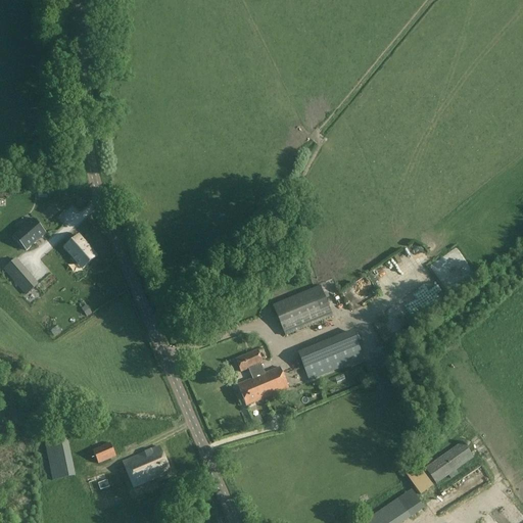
[(33,219),(12,236),(26,251),(46,234),(33,219)]
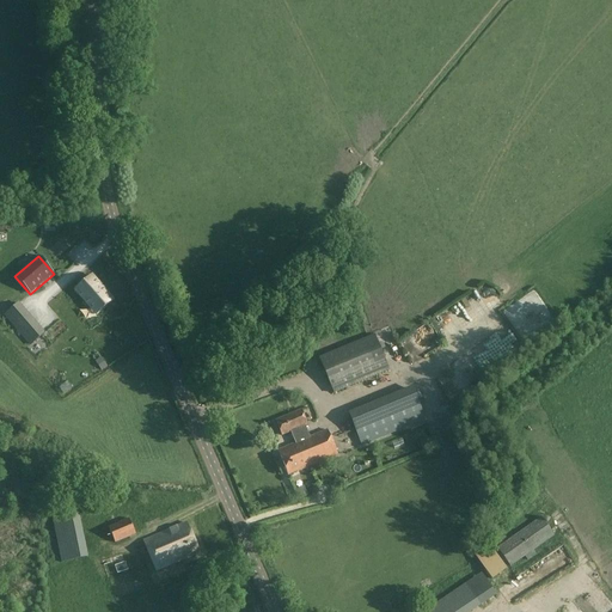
[(92,276),(75,291),(97,314),(114,300),(92,276)]
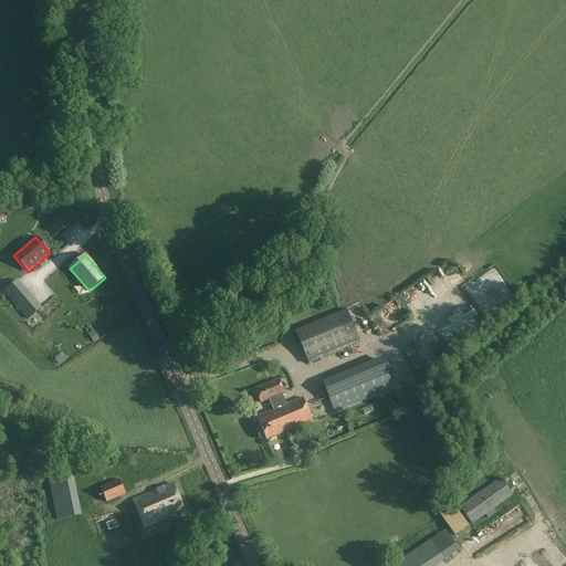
[(0,306),(2,308),(13,290),(0,281),(0,306)]
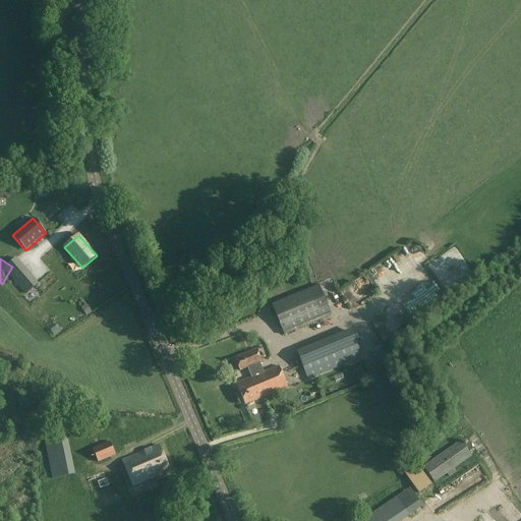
[(22,268),(12,277),(19,285),(30,276),(22,268)]
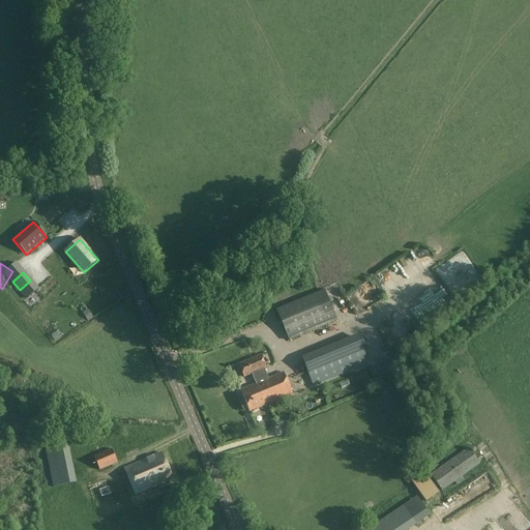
[(412,278),(406,281),(410,287),(415,285),(412,278)]
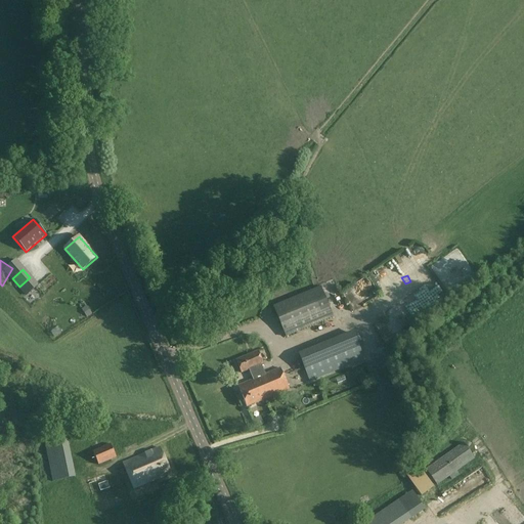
[(25,295),(42,314),(59,298),(42,279),(25,295)]
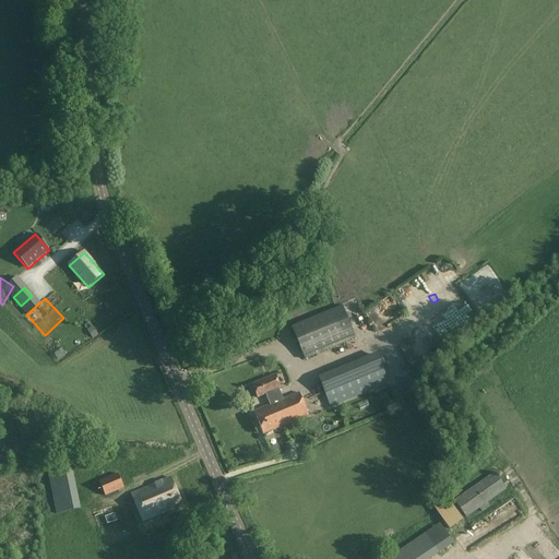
[(333,311),(292,328),(300,349),(305,360),(356,340),(343,307),(333,311)]
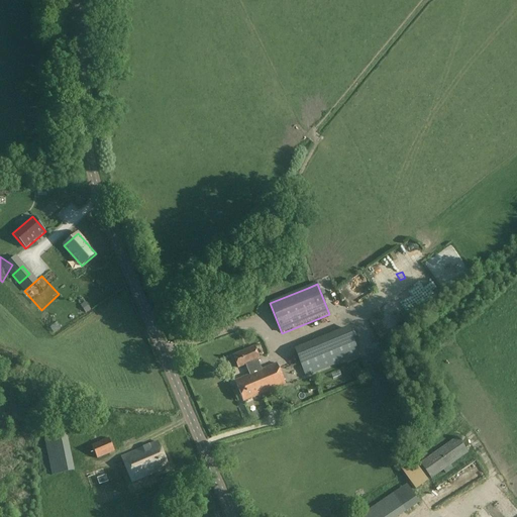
[(86,303),(81,306),(85,313),(90,310),(86,303)]
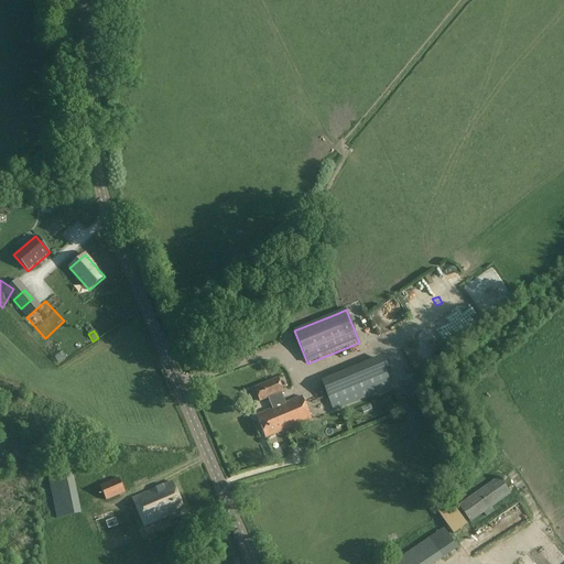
[(438,356),(455,346),(449,336),(432,346),(438,356)]
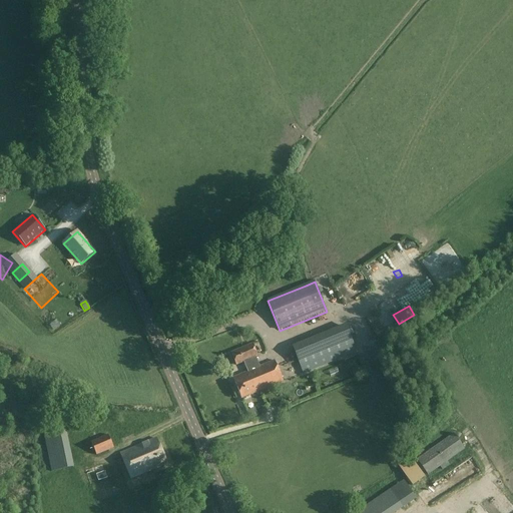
[(251,344),(230,353),(236,366),(243,363),(247,372),(232,378),(241,399),(283,382),(274,361),(260,367),(255,358),(258,357),(251,344)]
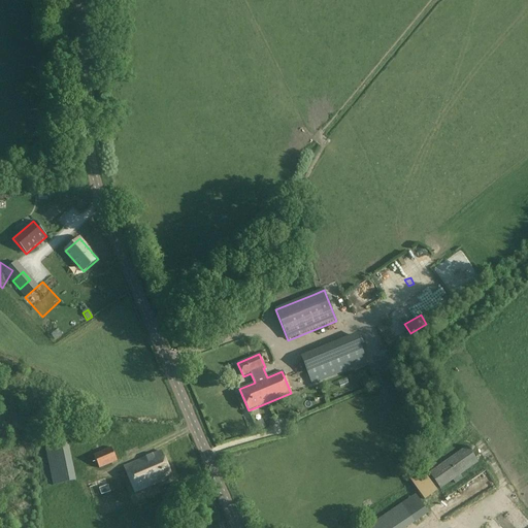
[(364,356),(309,378),(312,385),(367,362),(364,356)]
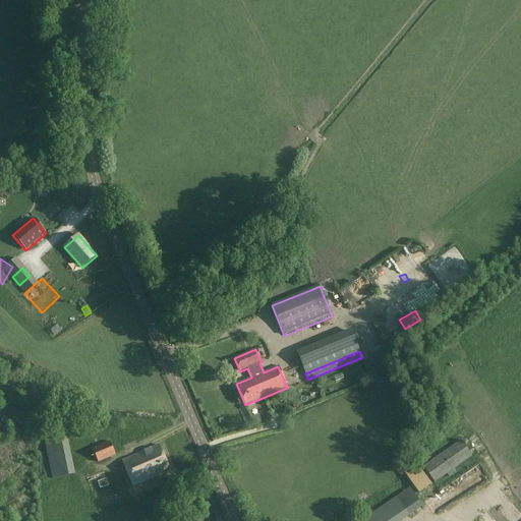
[(460,441),(423,466),(435,481),(471,456),(460,441)]
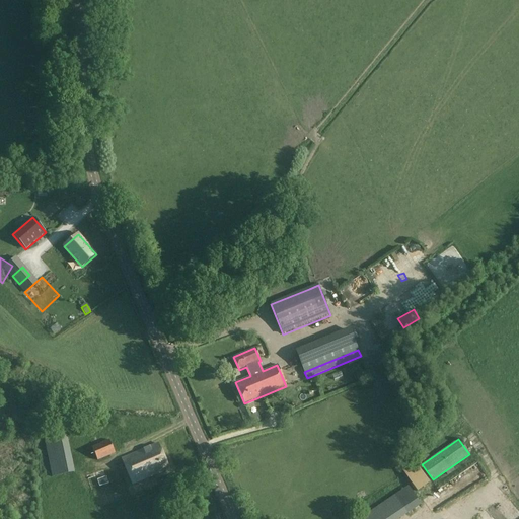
[(108,440),(91,447),(97,461),(115,453),(108,440)]
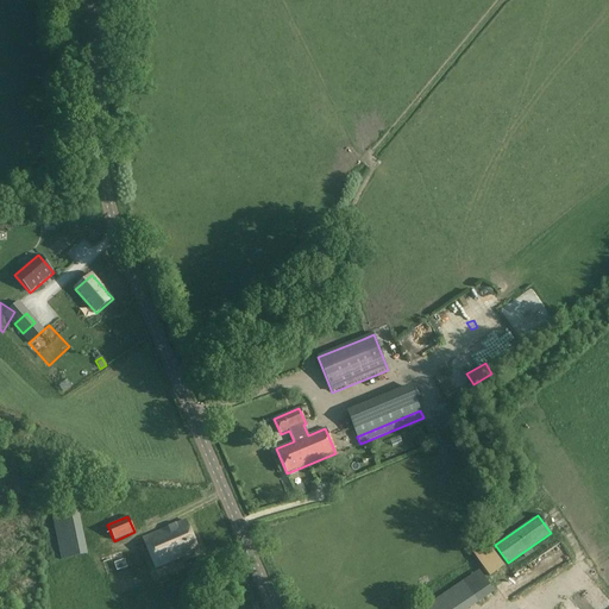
[(184,521),(143,539),(155,567),(198,550),(184,521)]
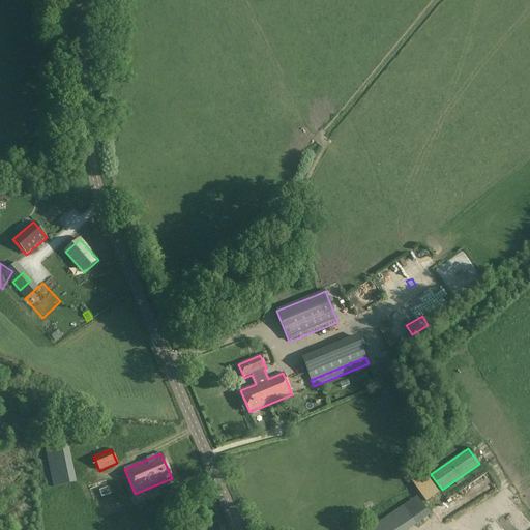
[(416,492),(428,508),(440,500),(429,483),(416,492)]
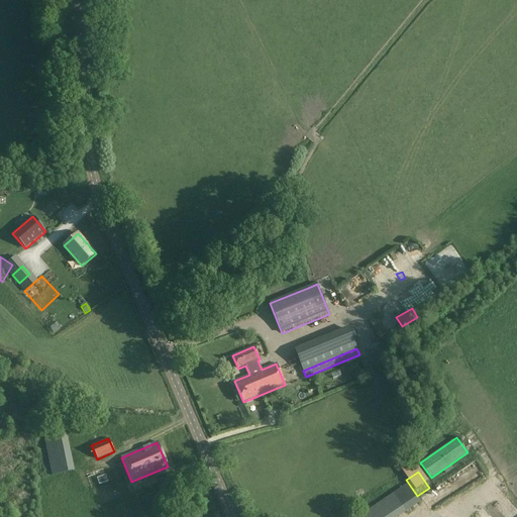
[(103,476),(87,483),(92,495),(108,488),(103,476)]
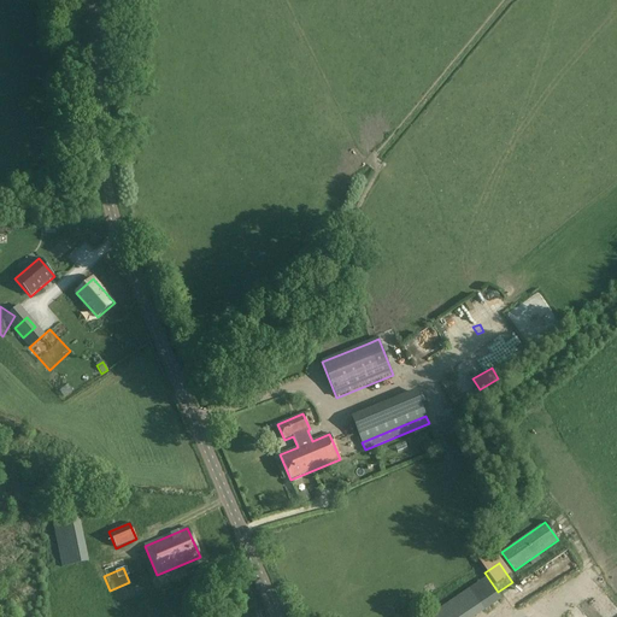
[(130,587),(121,589),(123,601),(131,600),(130,587)]
